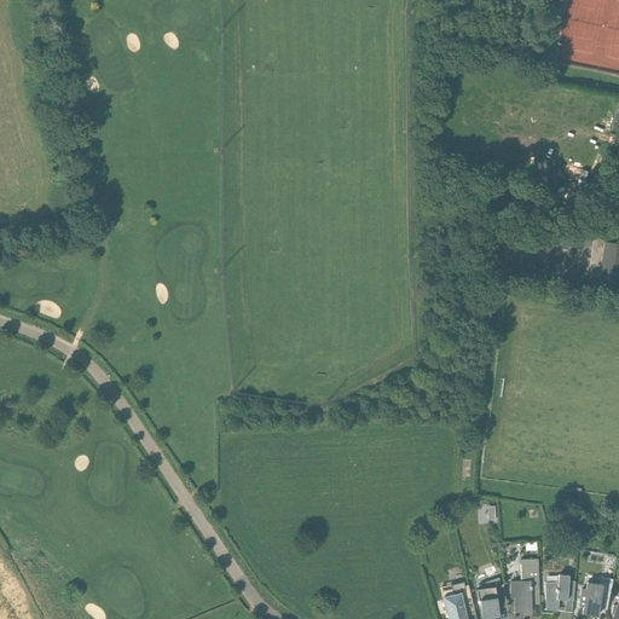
[(593,239),(567,236),(563,259),(561,258),(560,270),(579,272),(582,258),(590,259),(593,239)]
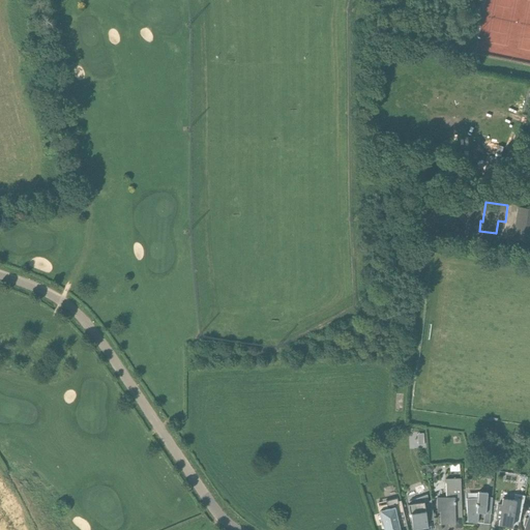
[(529,208),(519,207),(513,240),(529,242),(529,208)]
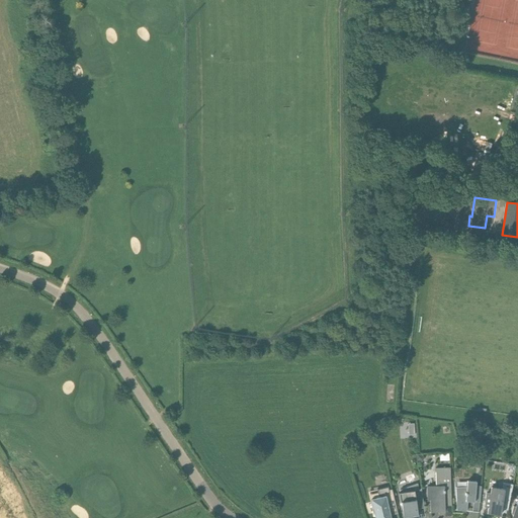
[(444,506),(451,506),(450,489),(450,468),(435,468),(436,487),(427,487),(428,500),(430,500),(431,512),(440,512),(440,509),(444,509),(444,506)]
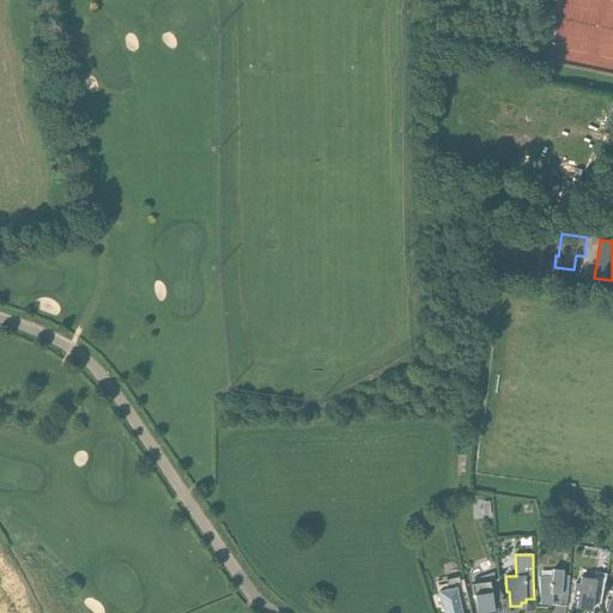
[(568,595),(569,576),(563,575),(564,570),(553,569),(552,576),(539,577),(540,604),(552,605),(553,594),(568,595)]
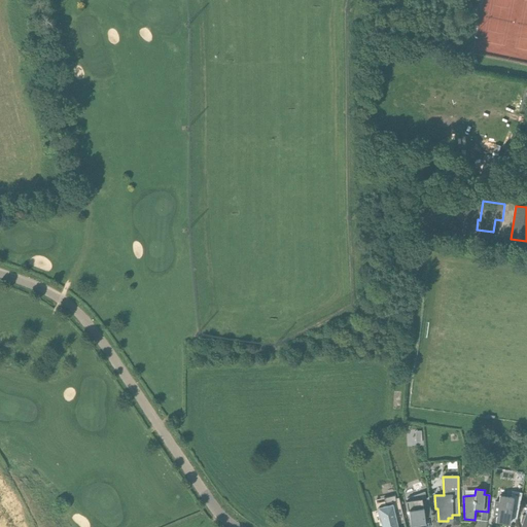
[(407,512),(409,512),(411,526),(425,524),(424,518),(431,517),(428,497),(427,497),(428,498),(425,498),(425,492),(407,499),(407,501),(406,501),(407,512)]
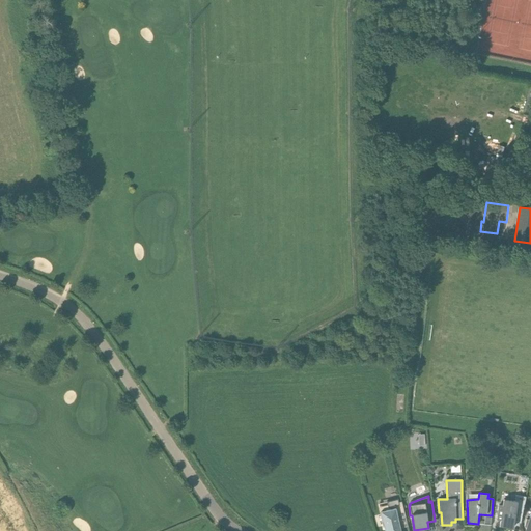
[(520,523),(526,497),(515,496),(514,501),(503,500),(503,506),(499,505),(497,520),(500,521),(499,527),(500,527),(500,526),(500,525),(509,526),(509,528),(512,528),(513,522),(520,523)]
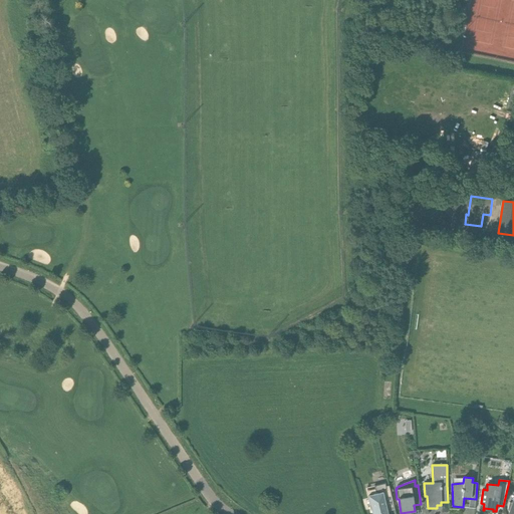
[(371,509),(371,513),(388,513),(388,511),(395,510),(389,486),(387,486),(386,483),(374,486),(376,497),(367,499),(370,509),(371,509)]
